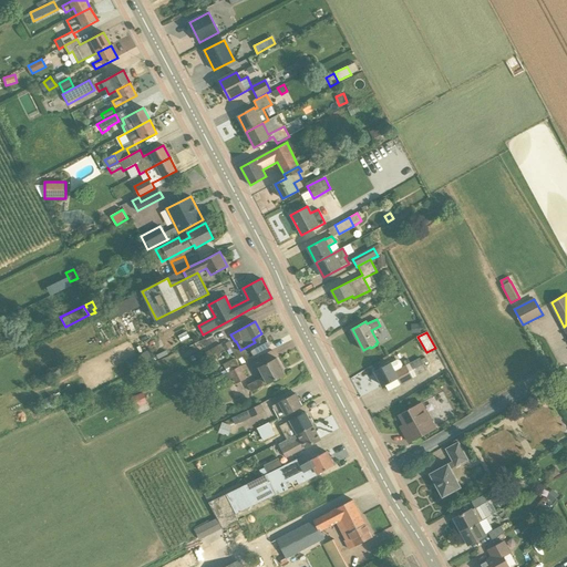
[(253,339),(255,342),(240,350),(234,349),(233,348),(232,348),(234,352),(238,359),(243,356),(245,360),(270,346),(265,337),(264,338),(261,333),(253,339)]
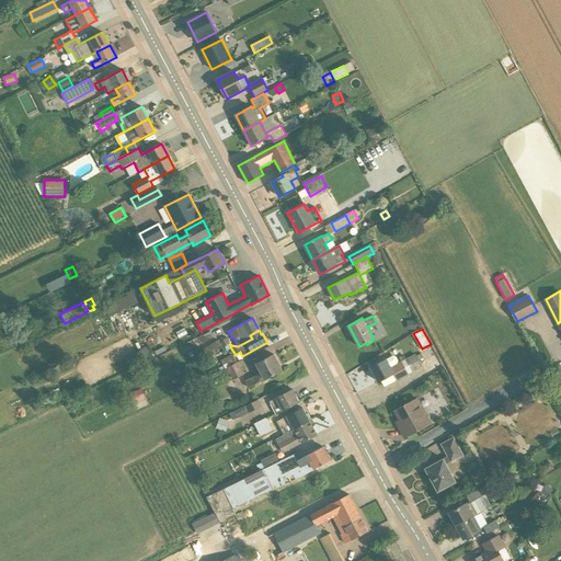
[(210,332),(198,338),(201,344),(213,338),(210,332)]
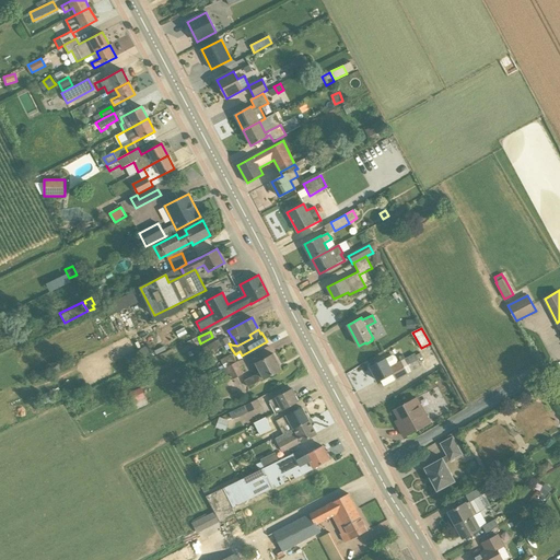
[(222,346),(222,347),(224,346),(229,343),(230,343),(228,337),(220,341),(222,346)]
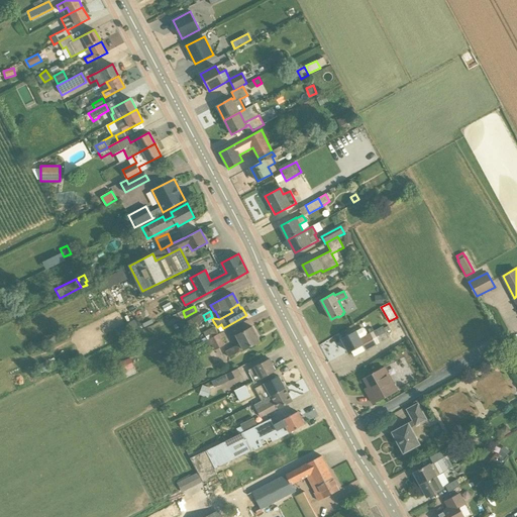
[(192,319),(195,325),(205,319),(203,315),(201,313),(192,319)]
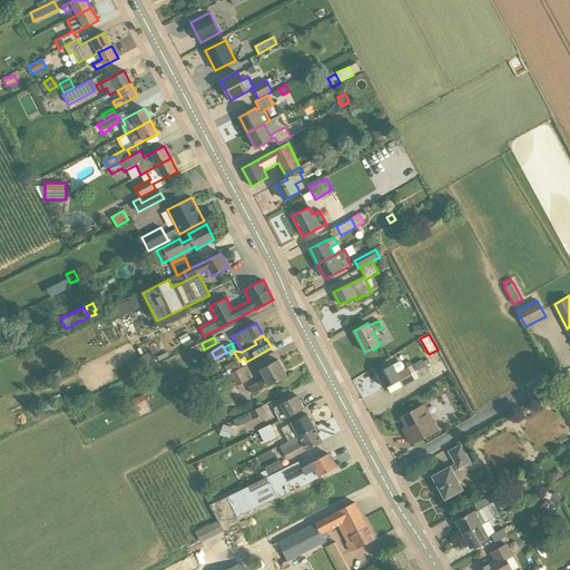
[(145,369),(144,369),(138,357),(126,363),(131,375),(145,369)]
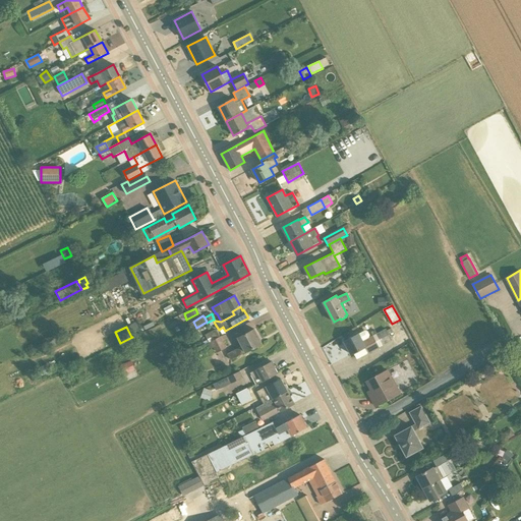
[(205,335),(209,342),(220,337),(216,329),(205,335)]
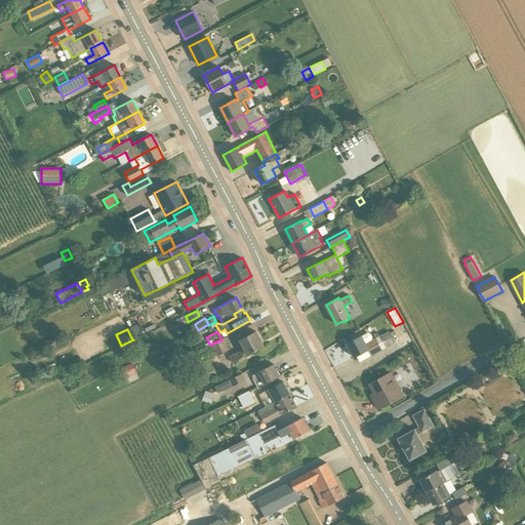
[(230,356),(233,363),(264,347),(256,331),(247,336),(240,340),(244,349),(230,356)]
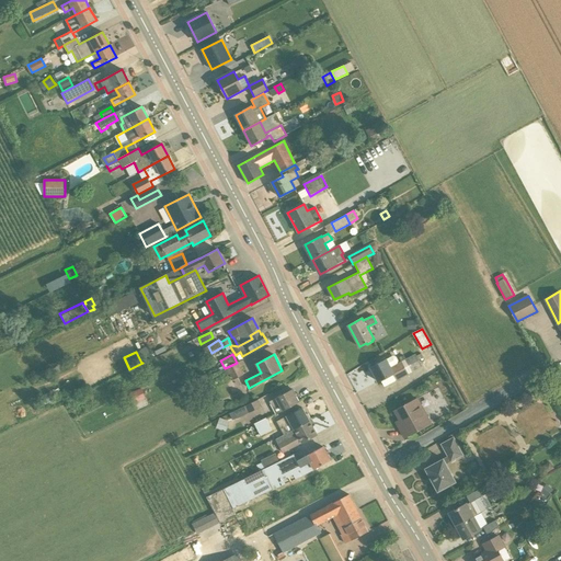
[(401,362),(390,367),(387,359),(370,368),(378,381),(381,380),(385,387),(409,374),(422,366),(415,354),(407,359),(401,362)]
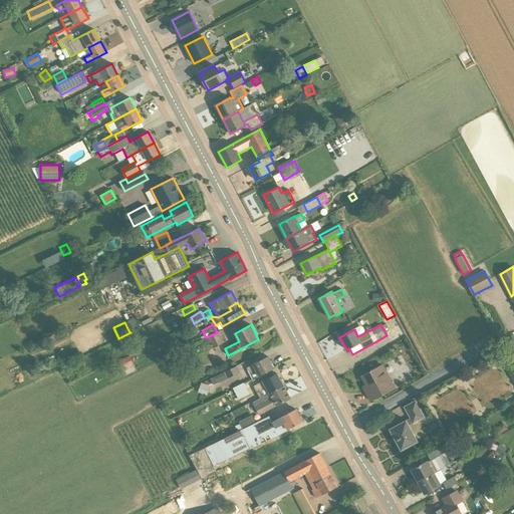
[(217,332),(206,337),(209,343),(212,342),(214,347),(222,343),(217,332)]
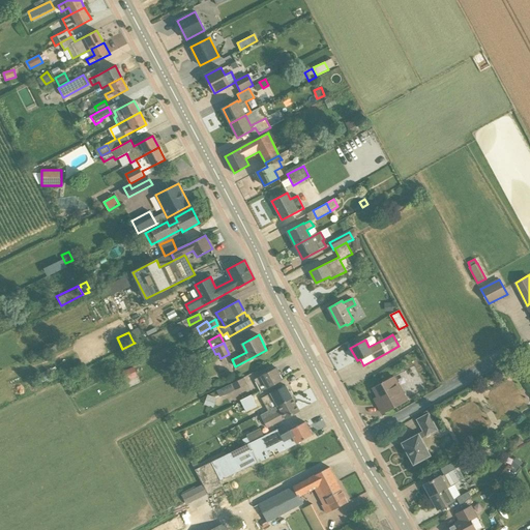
[(276,367),(255,379),(258,385),(264,382),(267,388),(283,380),(276,367)]
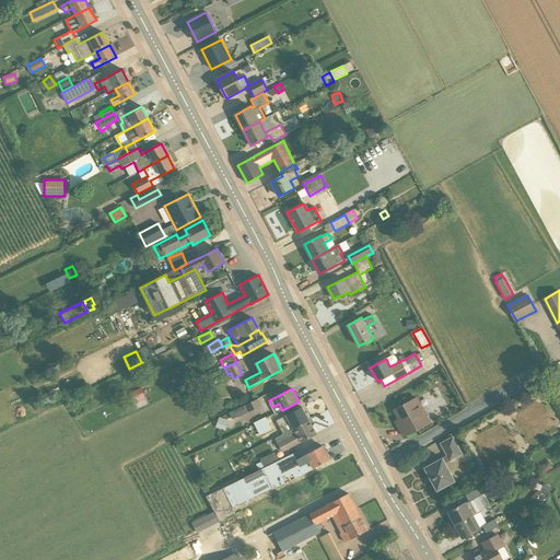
[(45,408),(57,403),(51,391),(39,397),(45,408)]
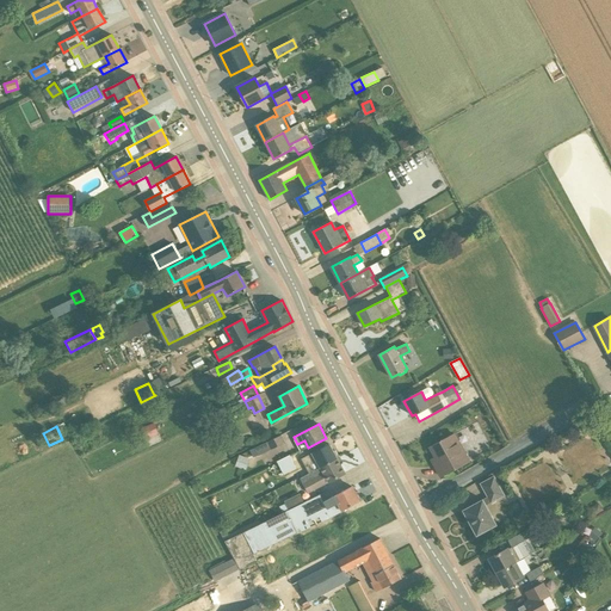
[(234,434),(230,446),(241,449),(245,438),(234,434)]
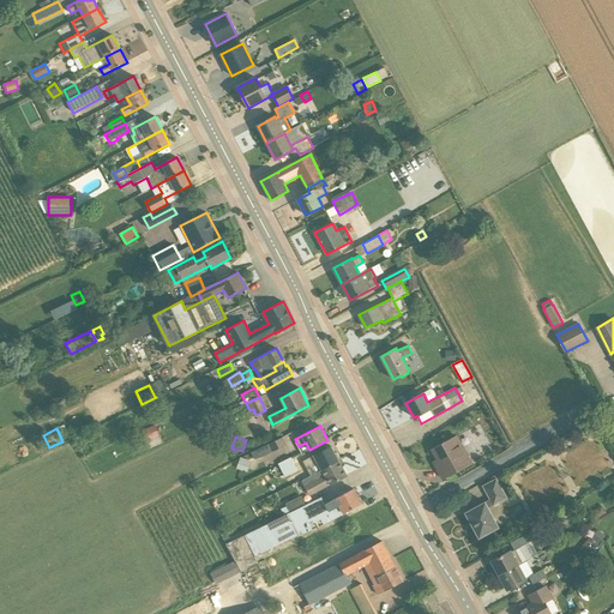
[(471,463),(457,437),(433,450),(441,465),(437,468),(443,479),(471,463)]
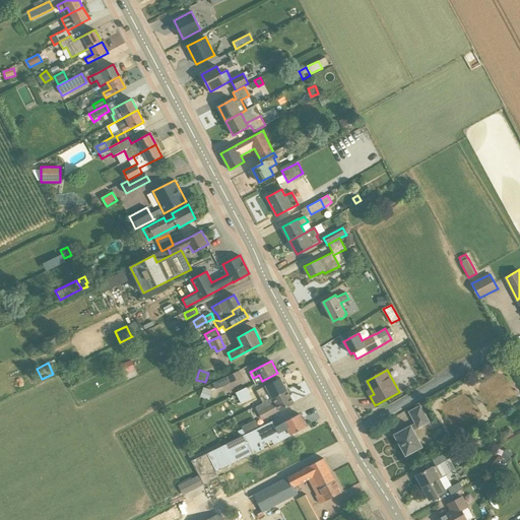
[(239,371),(217,382),(220,388),(243,377),(239,371)]
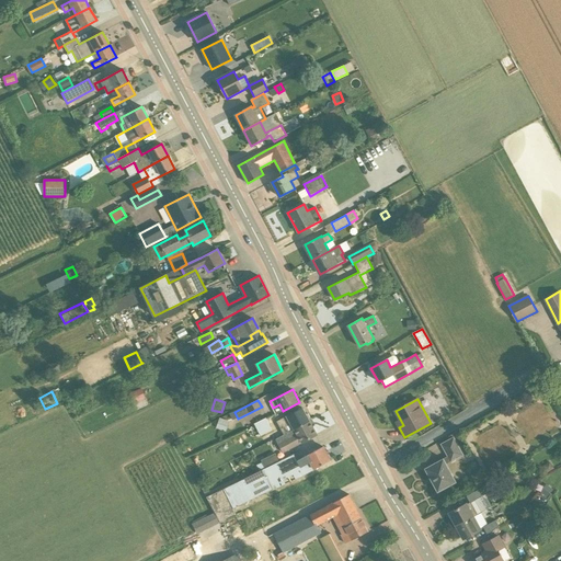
[(284,435),(309,421),(309,420),(310,418),(308,414),(306,413),(302,408),(276,422),(284,435)]
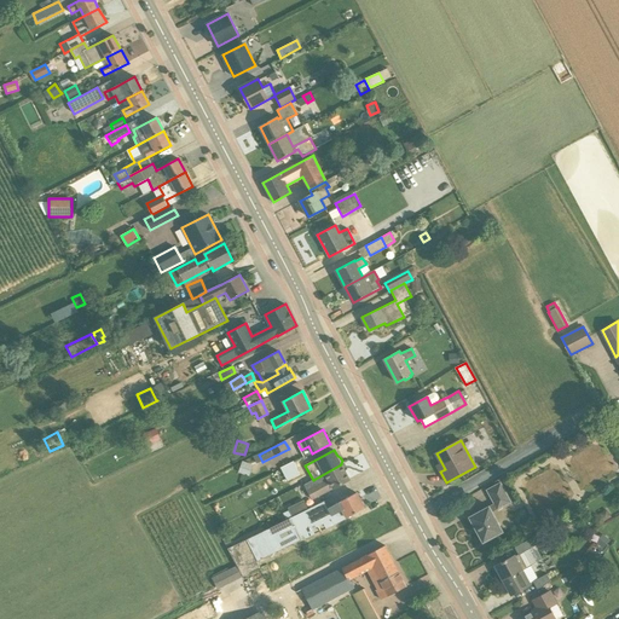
[(294,461),(281,468),(288,481),(301,475),(294,461)]
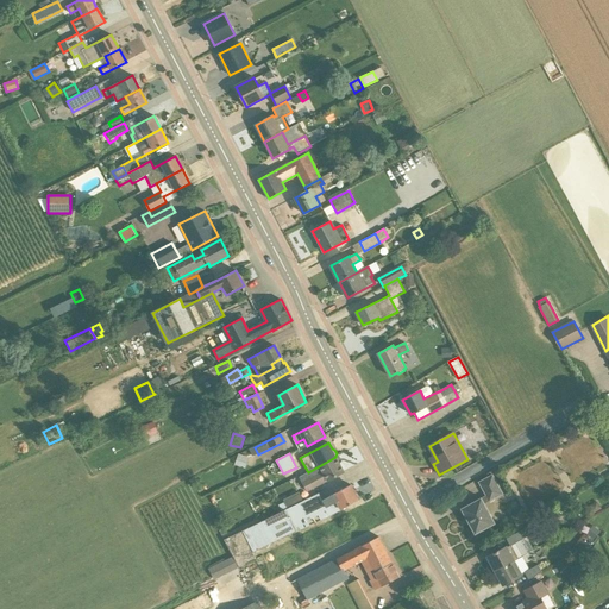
[(239,454),(236,464),(244,468),(248,458),(239,454)]
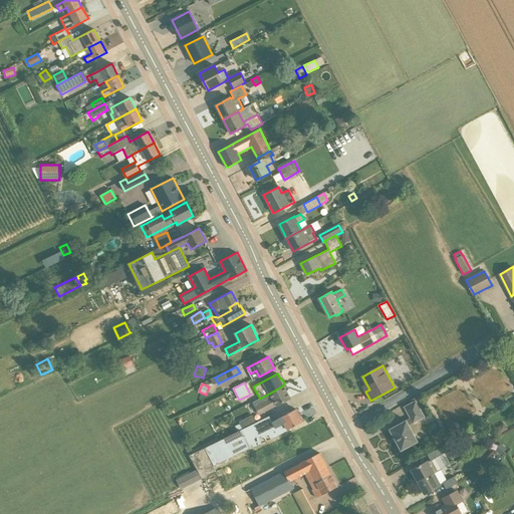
[(290,398),(283,386),(260,399),(252,403),(259,415),(290,398)]
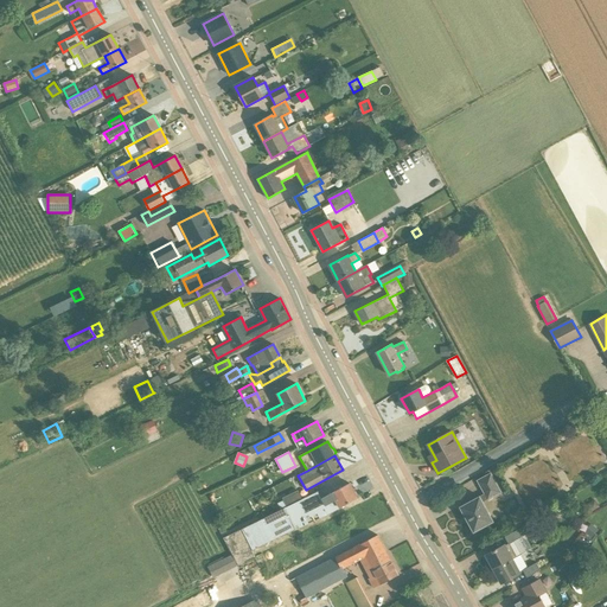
[(502,492),(498,486),(491,473),(478,480),(485,494),(480,497),(480,496),(460,506),(473,532),(480,529),(483,531),(485,532),(489,531),(490,528),(487,524),(493,522),(483,502),(487,499),(502,492)]
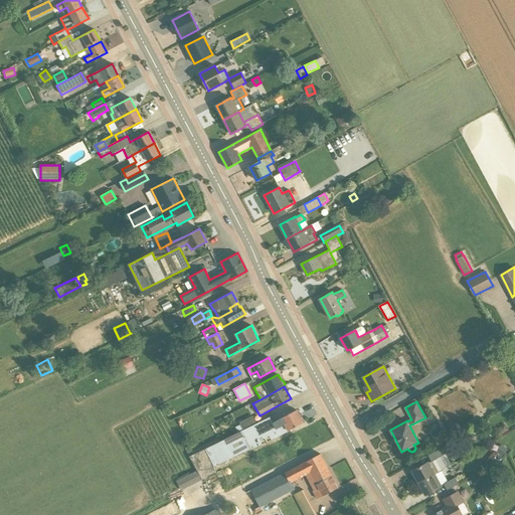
[(213,467),(249,449),(249,450),(278,437),(304,422),(303,420),(303,419),(302,416),(300,416),(297,409),(274,422),(271,415),(258,422),(244,428),(190,455),(202,479),(216,472),(213,467)]
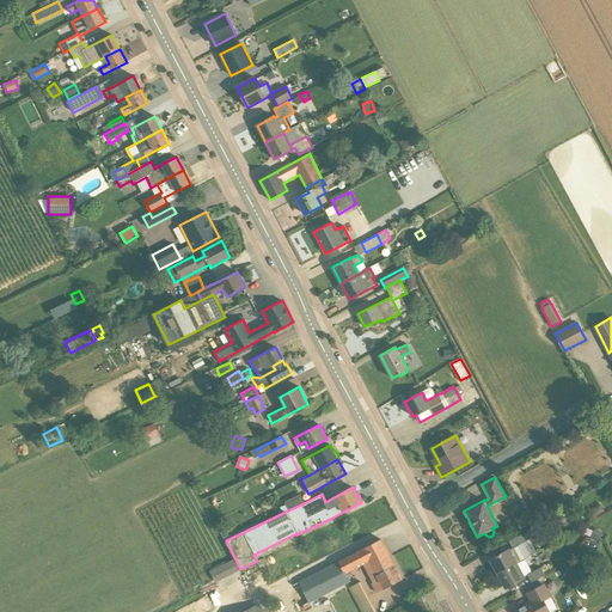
[(286,501),(291,509),(306,502),(301,493),(286,501)]
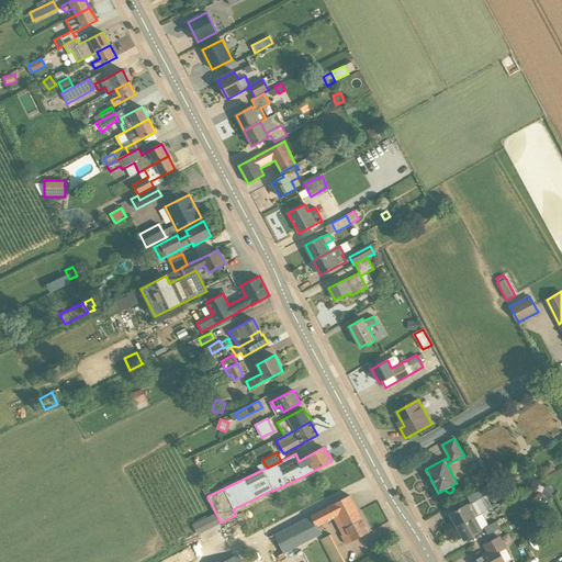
[(554,491),(547,485),(541,493),(548,498),(554,491)]
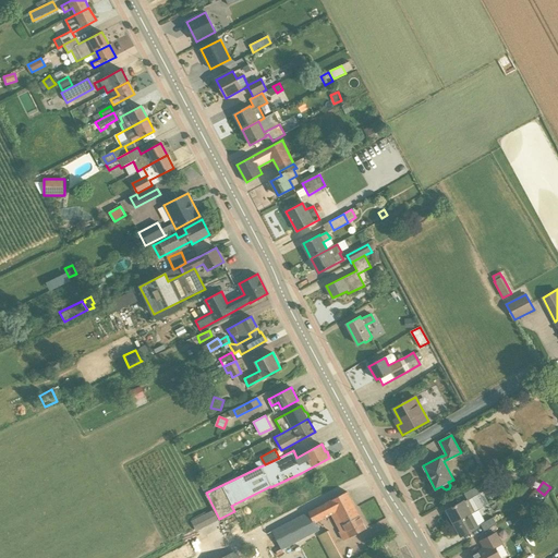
[(447,510),(453,523),(478,510),(478,509),(473,497),(484,492),(481,484),(463,494),(468,499),(464,501),(464,500),(447,510)]
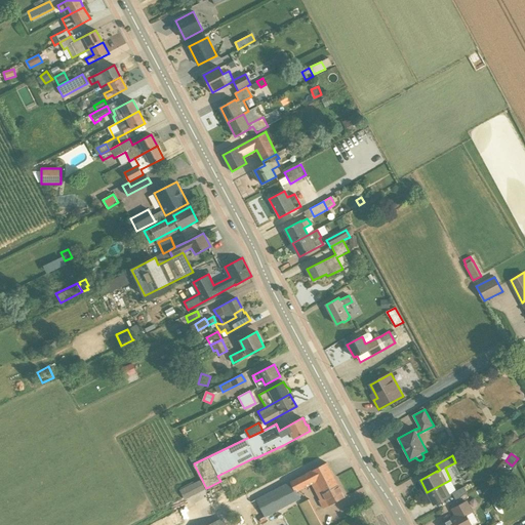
[(292,481),(297,491),(317,481),(326,497),(320,500),(324,508),(345,497),(326,462),(292,481)]
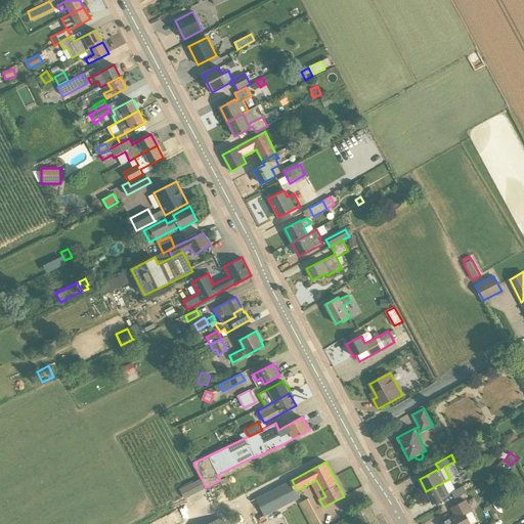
[(506,477),(510,471),(500,465),(496,472),(506,477)]
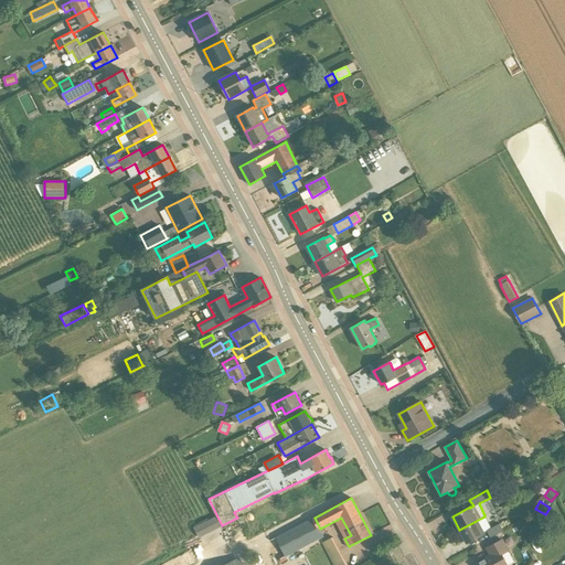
[(484,516),(459,530),(467,543),(487,532),(490,539),(503,531),(500,524),(491,529),(484,516)]
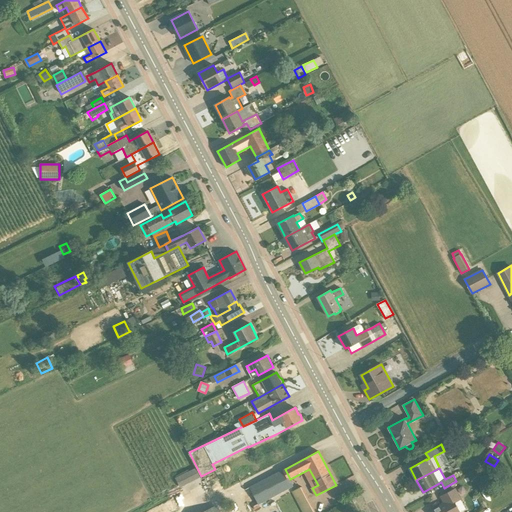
[(294,486),(290,479),(285,469),(245,490),(254,507),(294,486)]
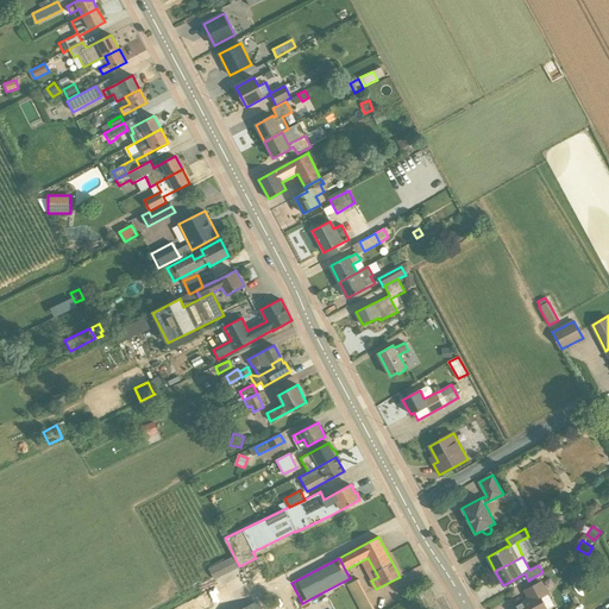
[(374,608),(359,578),(347,585),(359,608),(374,608)]
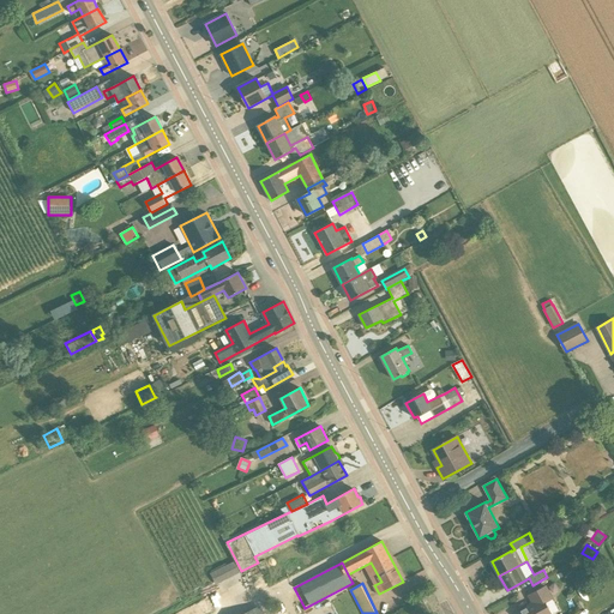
[(519,613),(552,613),(559,611),(546,587),(529,596),(534,605),(519,612),(519,613)]
